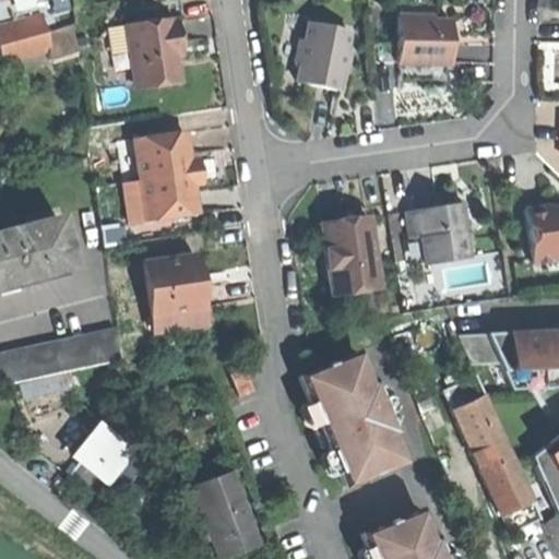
[(0,0),(0,26),(38,16),(50,12),(46,0),(0,0)]
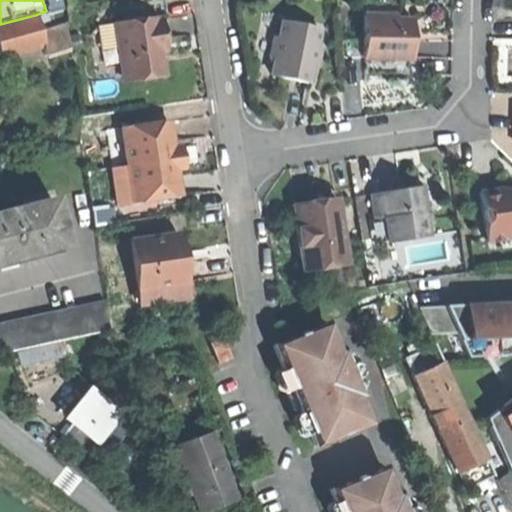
[(40,32),(35,15),(0,24),(0,54),(2,60),(44,48),(40,32)]
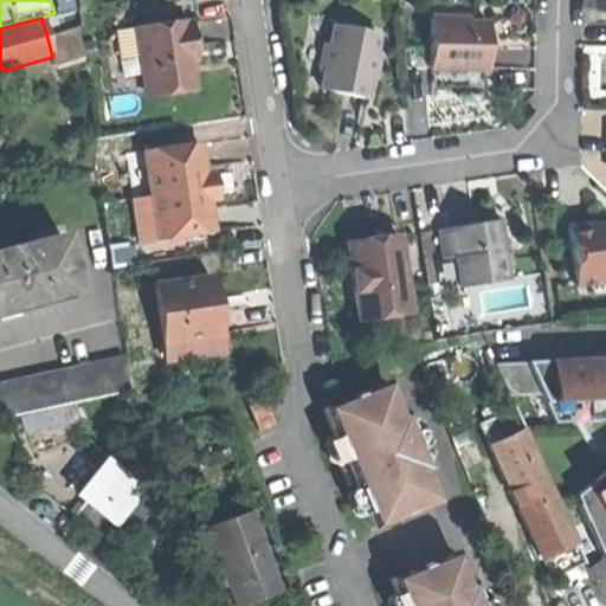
[(431,18),(430,69),(485,70),(487,24),(468,23),(468,19),(431,18)]
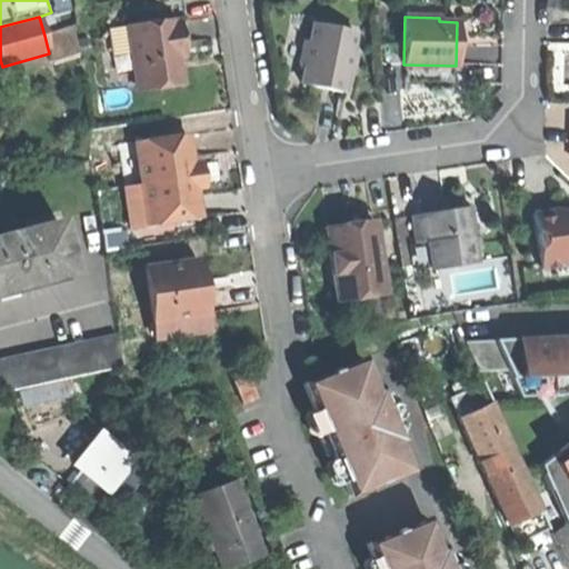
[(172,20),(127,27),(136,86),(181,79),(176,45),(181,43),(178,22),(172,23),(172,20)]
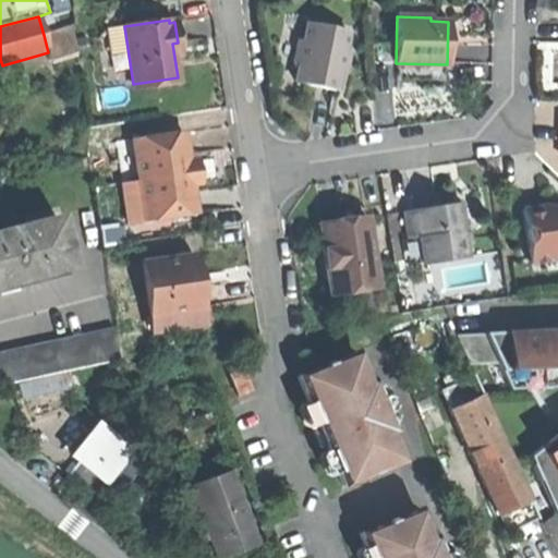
[(335,91),(347,33),(307,24),(303,43),(298,41),(293,63),(299,64),(295,83),(335,91)]
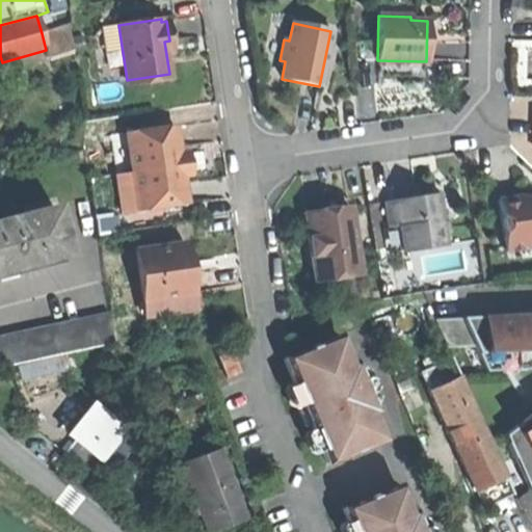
[(68,26),(42,33),(46,50),(48,58),(72,51),(68,26)]
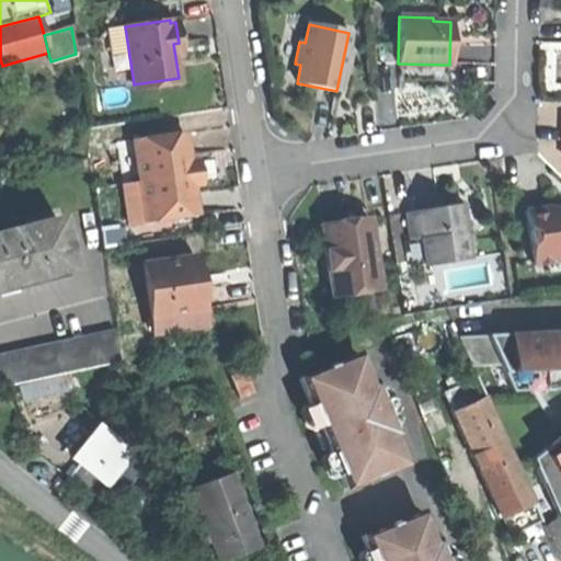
[(129,225),(210,216),(202,128),(139,136),(144,181),(125,183),(129,225)]
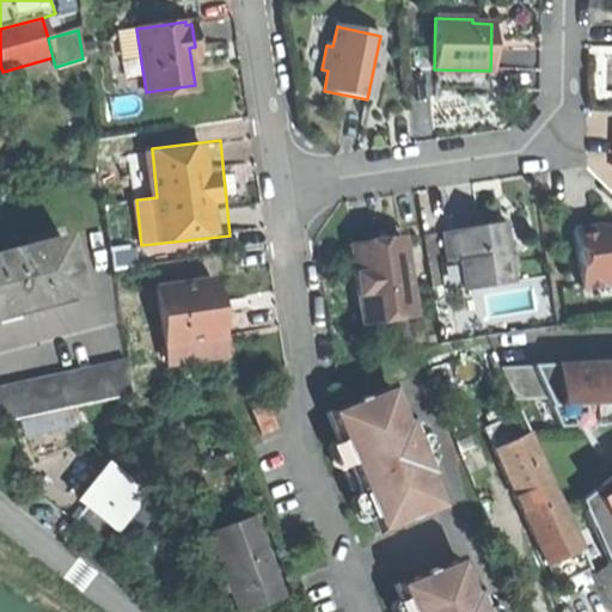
[(499,225),(441,233),(446,262),(459,261),(463,291),(512,283),(507,249),(510,244),(510,240),(501,233),(499,225)]
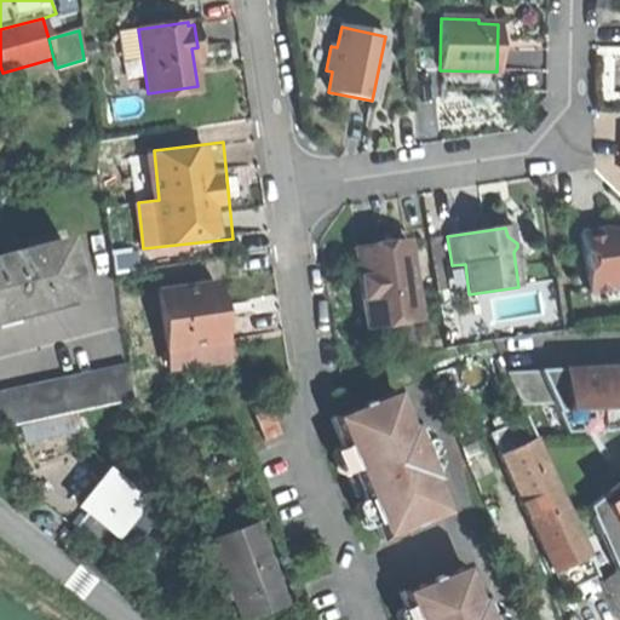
[(606,229),(580,234),(590,293),(614,290),(613,282),(619,280),(619,233),(606,235),(606,229)]
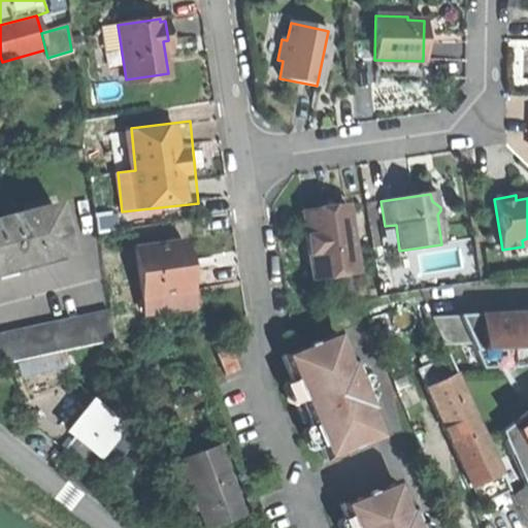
[(0,270),(65,254),(53,206),(0,220),(0,270)]
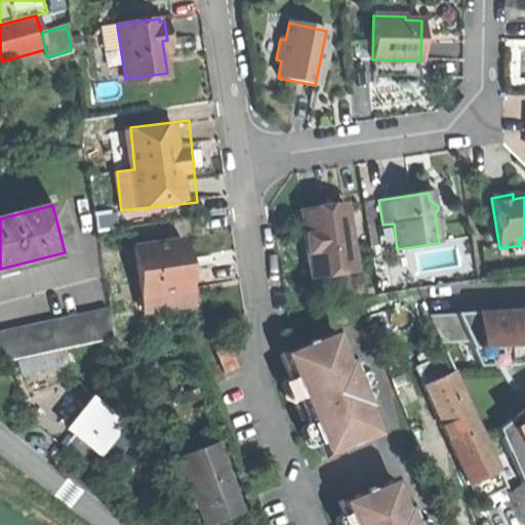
[(325,208),(299,212),(309,277),(356,270),(347,211),(325,214),(325,208)]
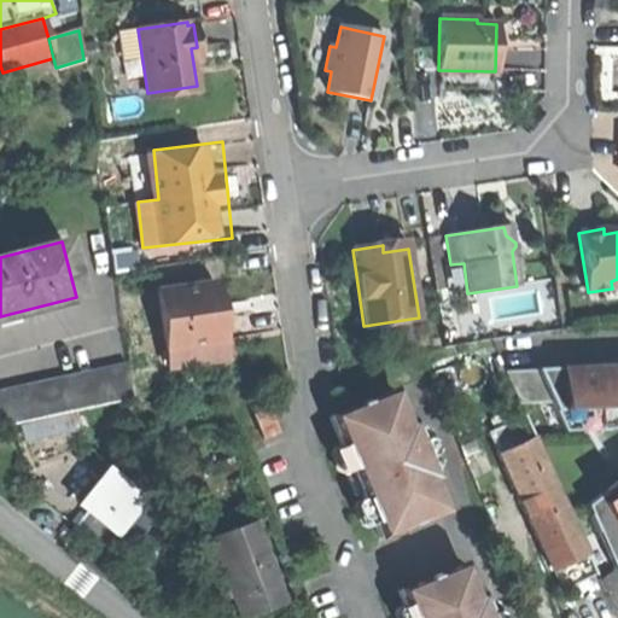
[(163,284),(172,368),(244,361),(235,278),(163,284)]
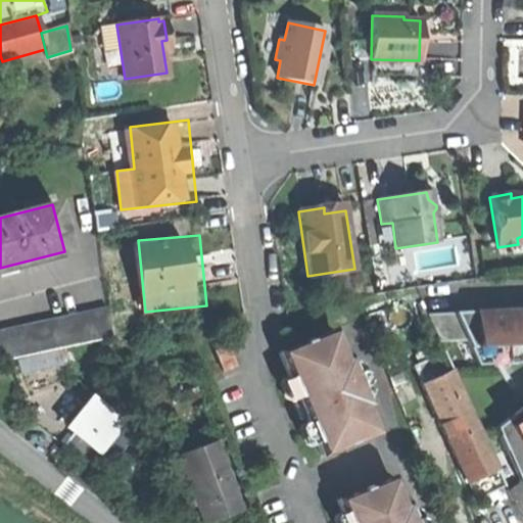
[(427,270),(425,246),(400,248),(402,272),(427,270)]
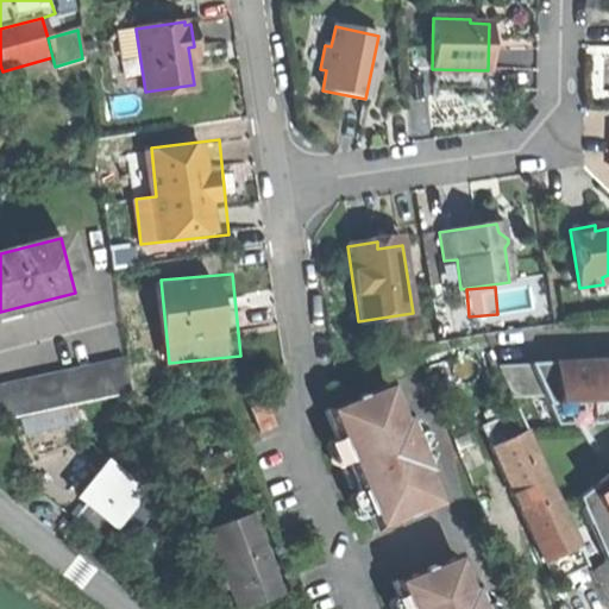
[(608,360),(497,366),(512,399),(544,397),(556,426),(608,422),(608,360)]
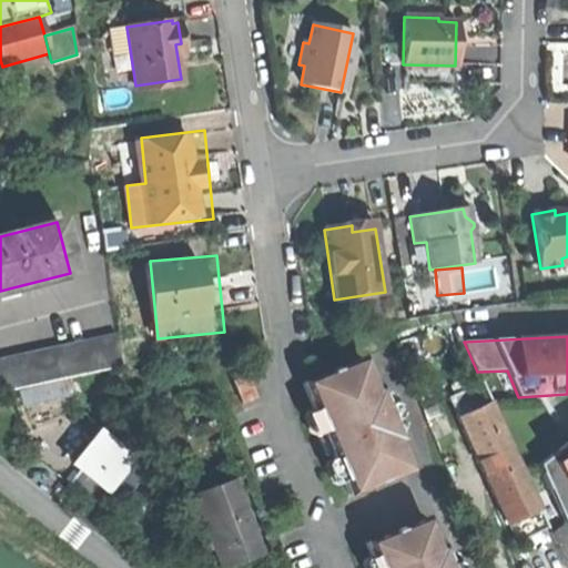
[(117,337),(34,354),(40,384),(123,367),(117,337)]
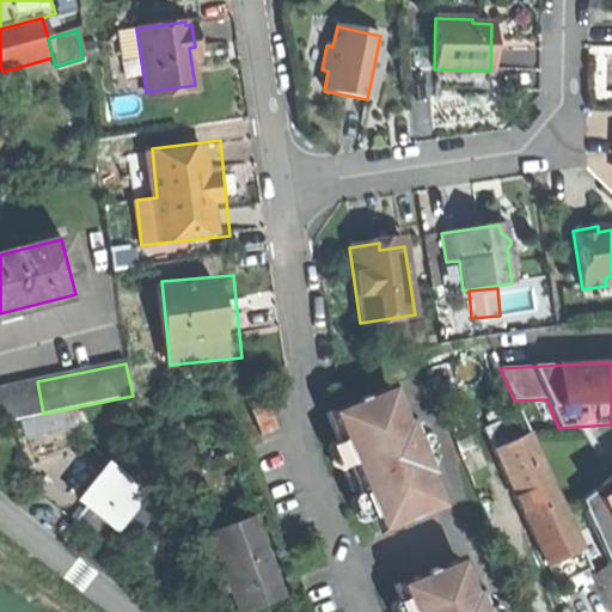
[(0,423),(8,420),(43,414),(37,381),(0,389),(0,423)]
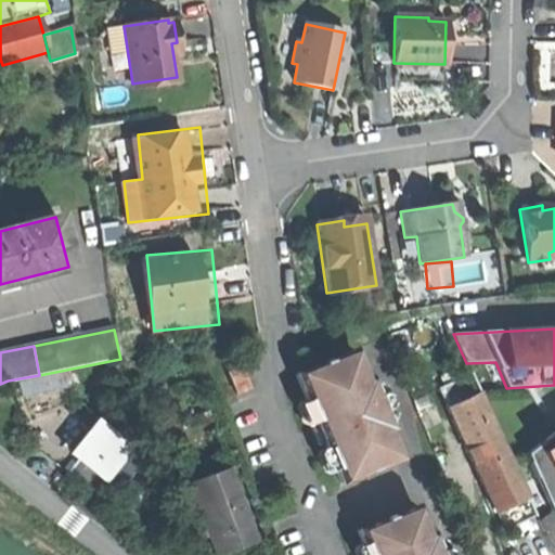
[(323,446),(339,485),(397,461),(385,433),(388,431),(368,381),(364,383),(351,352),(294,376),(315,428),(310,431),(313,440),(317,448),(323,446)]
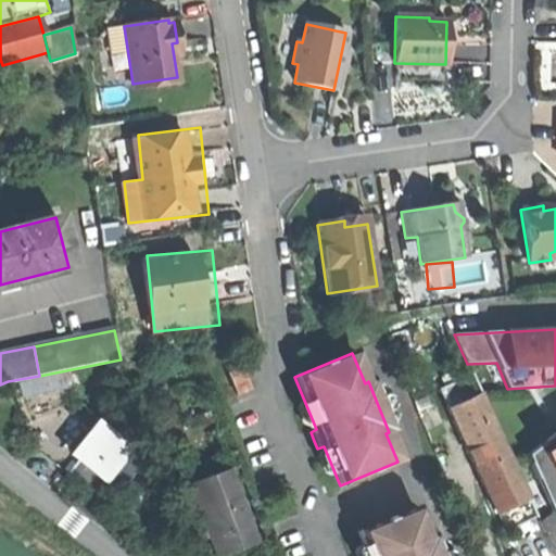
[(439,389),(504,531),(534,517),(478,396),(480,395),(470,374),(439,389)]
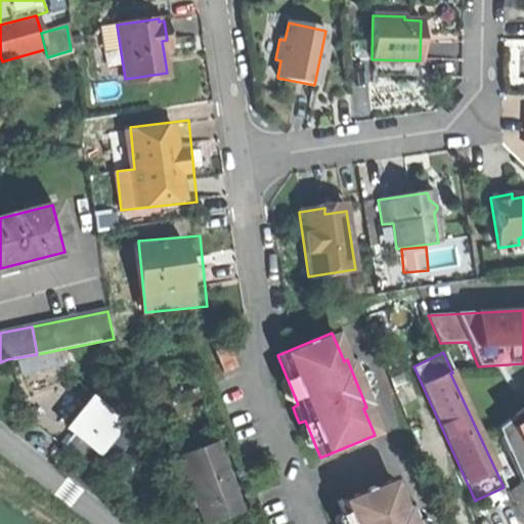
[(131,433),(88,399),(66,428),(72,433),(95,451),(107,462),(131,433)]
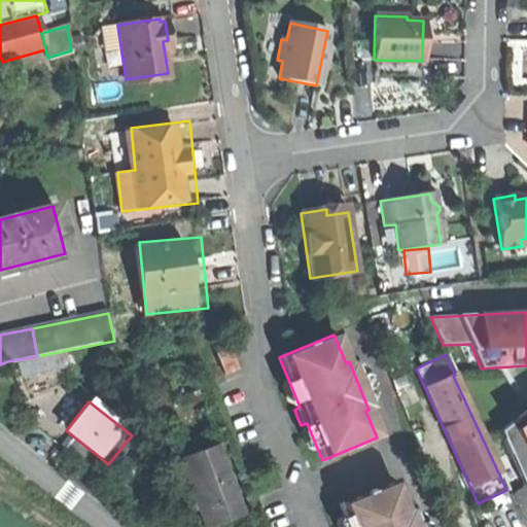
[(526,410),(498,432),(507,454),(512,451),(525,468),(526,466),(526,410)]
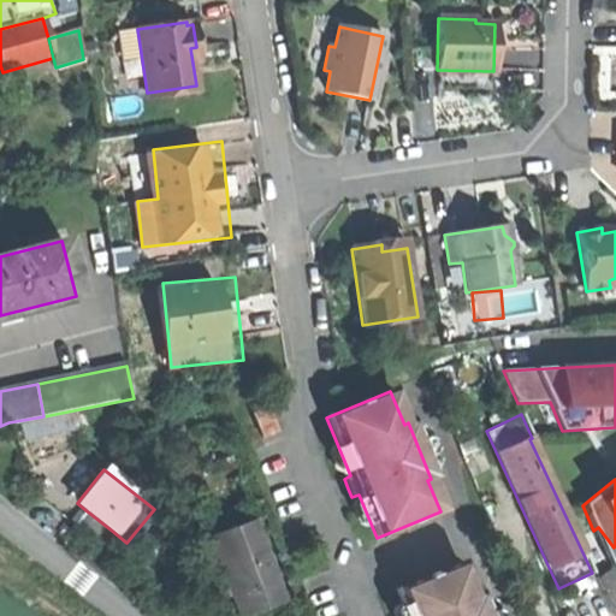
[(100,546),(112,531),(84,509),(72,523),(87,535),(100,546)]
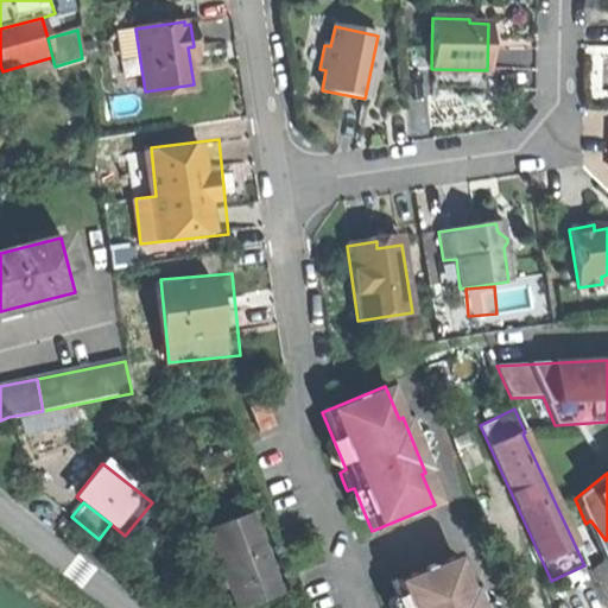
[(248,514),(207,530),(236,607),(244,607),(258,603),(279,595),(248,514)]
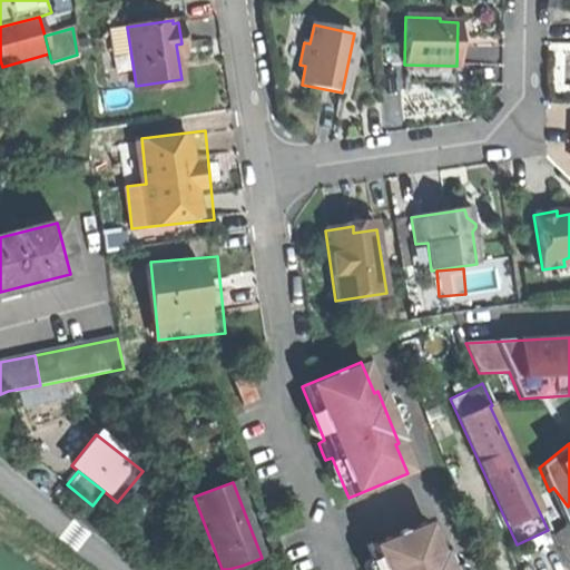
[(449,569),(441,551),(436,552),(424,522),(365,547),(374,569),(449,569)]
